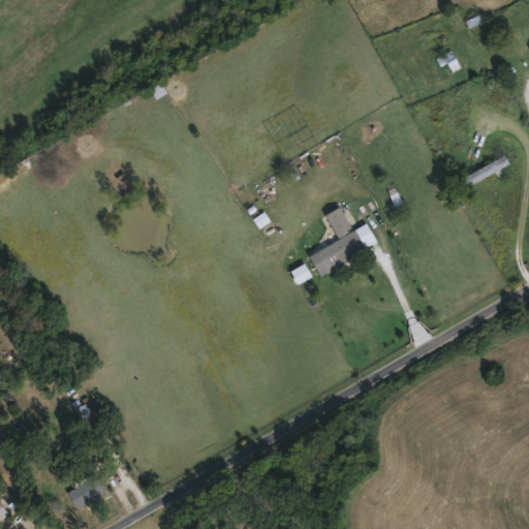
[(528,18),(528,36),(514,11),(522,6),(528,18)]
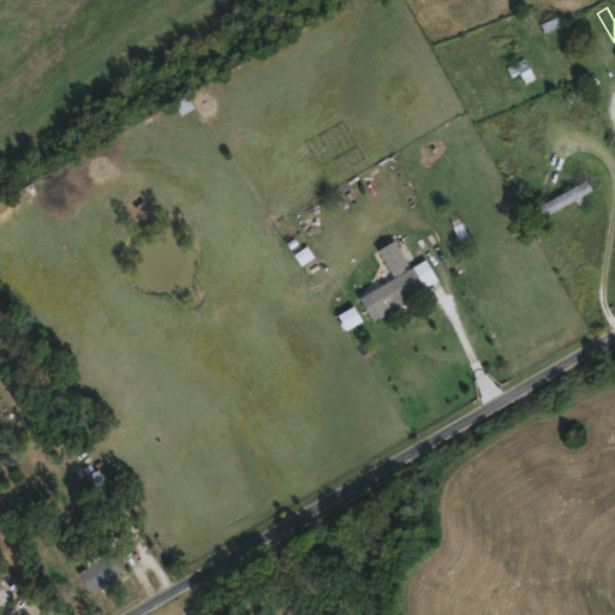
[(533,76),(526,79),(521,69),(514,72),(512,64),(526,58),(533,76)]
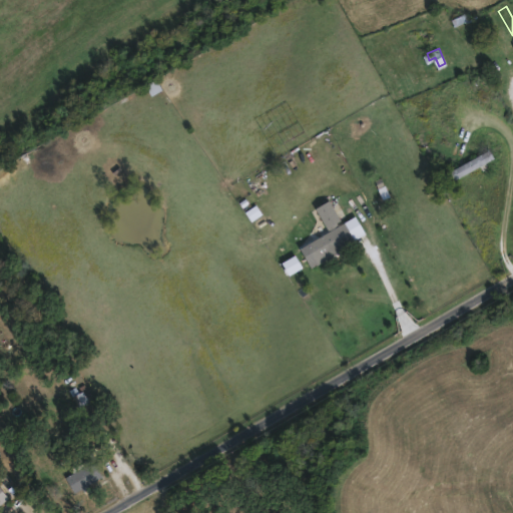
[(495,157),(454,177),(450,168),(490,148),(495,157)]
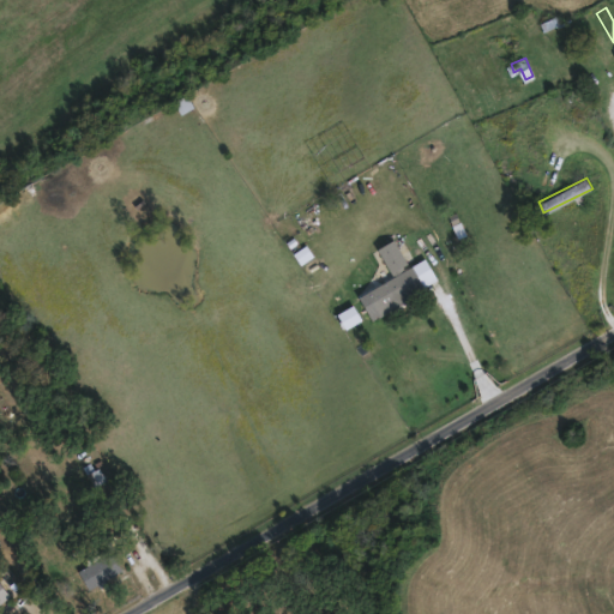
[(425,290),(380,313),(367,290),(395,276),(379,247),(397,238),(425,290)]
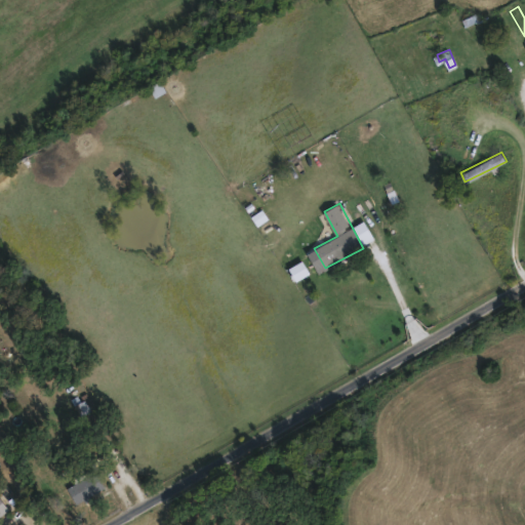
[(76,505),(67,486),(97,472),(106,490),(76,505)]
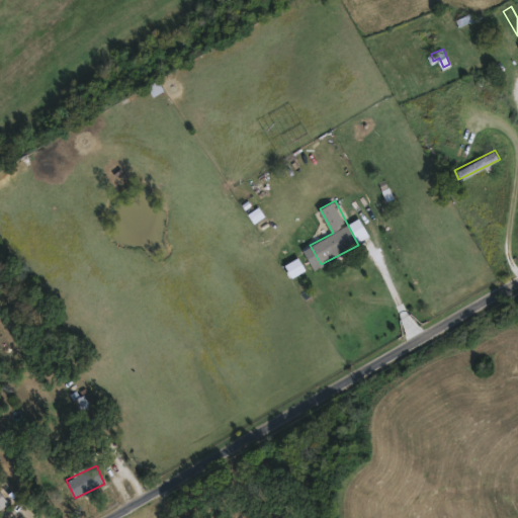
[(0,481),(5,477),(15,489),(0,501),(0,481)]
